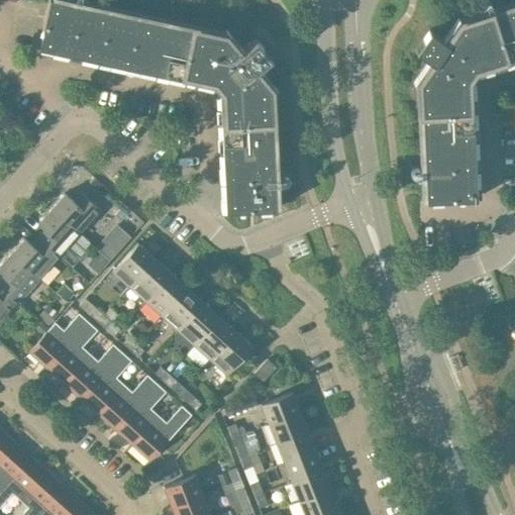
[(76,50),(86,6),(60,0),(52,0),(42,42),(76,50)]
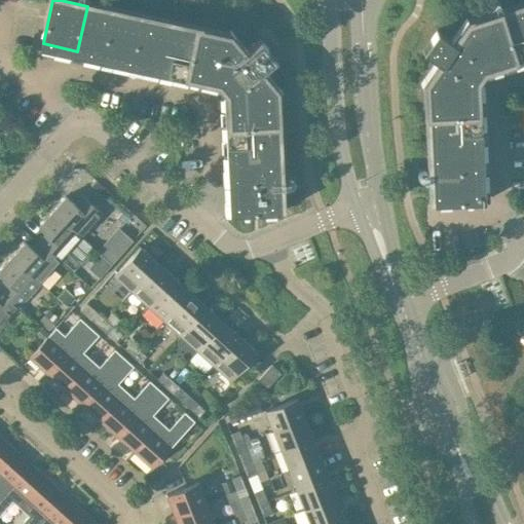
[(108,58),(117,12),(87,6),(77,51),(108,58)]
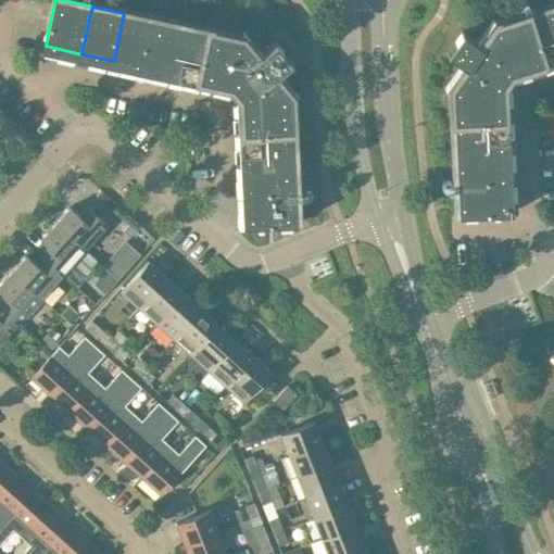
[(553,10),(528,19),(542,65),(553,61),(553,10)]
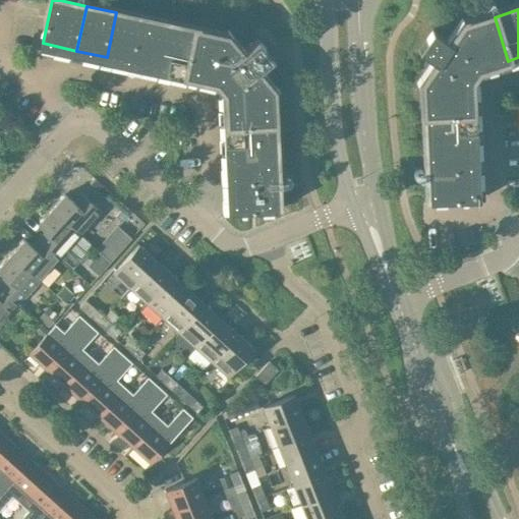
[(136,64),(147,18),(116,12),(107,57),(136,64)]
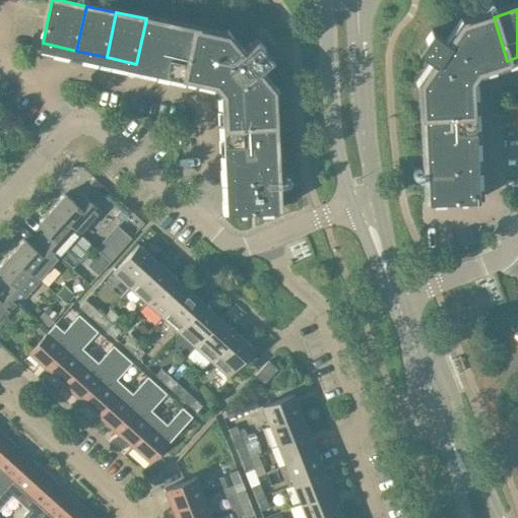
[(507,61),(494,17),(465,25),(478,69),(507,61)]
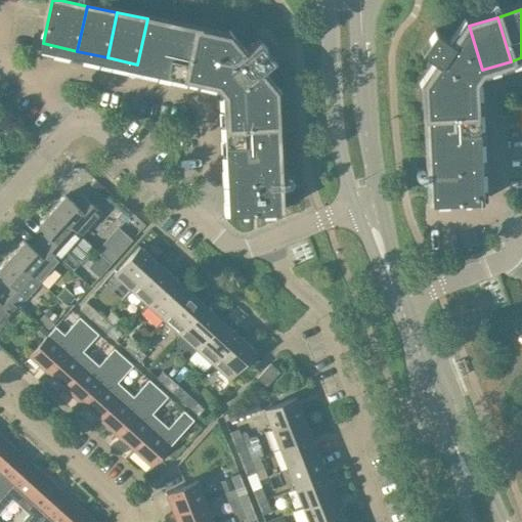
[(166,71),(175,25),(147,18),(137,64),(166,71)]
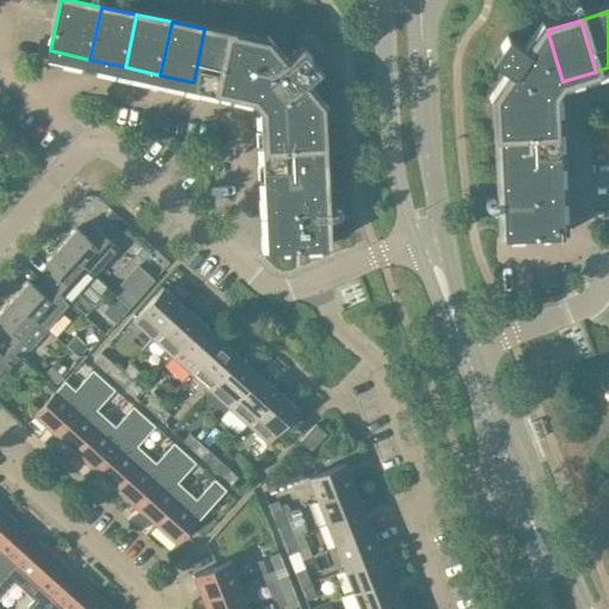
[(227,90),(239,37),(204,29),(194,82),(227,90)]
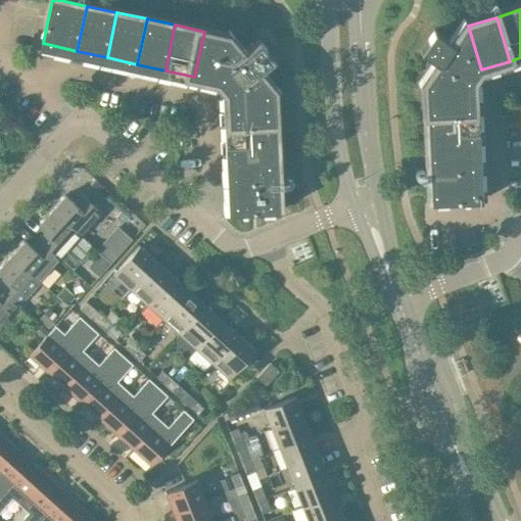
[(481,69),(468,26),(456,45),(437,32),(430,42),(478,76),(481,69)]
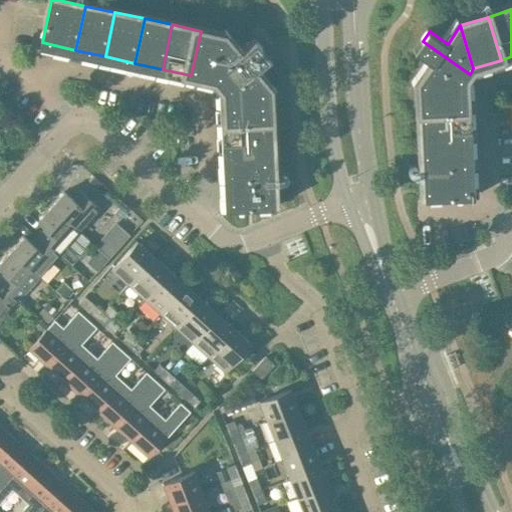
[(217,80),(226,36),(201,31),(191,75),(217,80)]
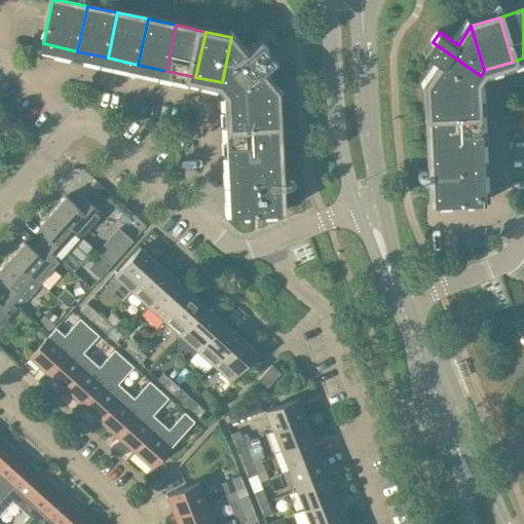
[(226,88),(271,50),(263,40),(247,54),(231,37),(222,82),(226,88)]
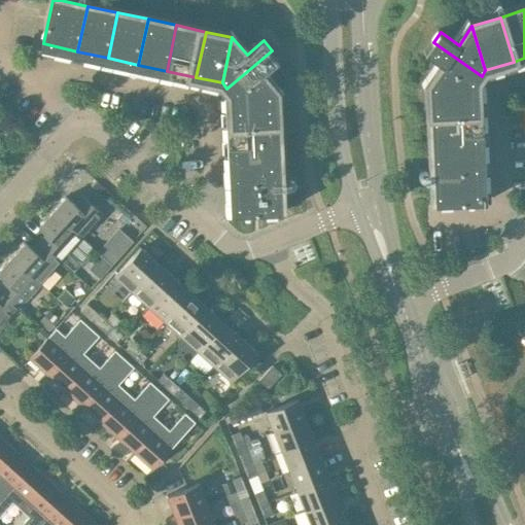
[(482,76),(433,42),(426,53),(445,66),(431,84),(478,81),(482,76)]
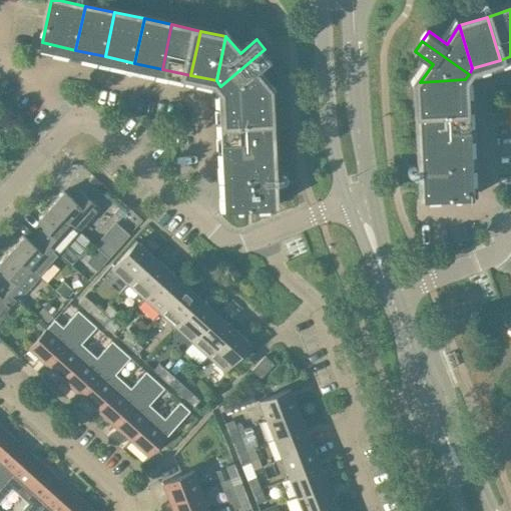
[(273,58),(265,49),(220,86),(225,91),(225,92),(271,89),(256,72),(273,58)]
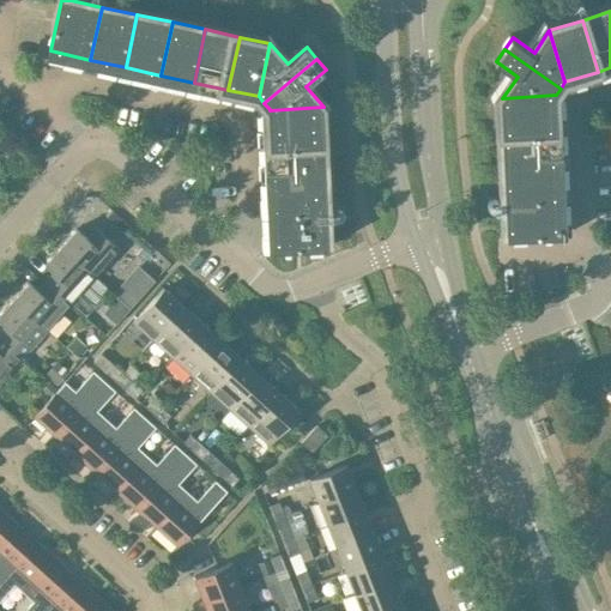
[(557,126),(556,95),(502,98),(503,128),(557,126)]
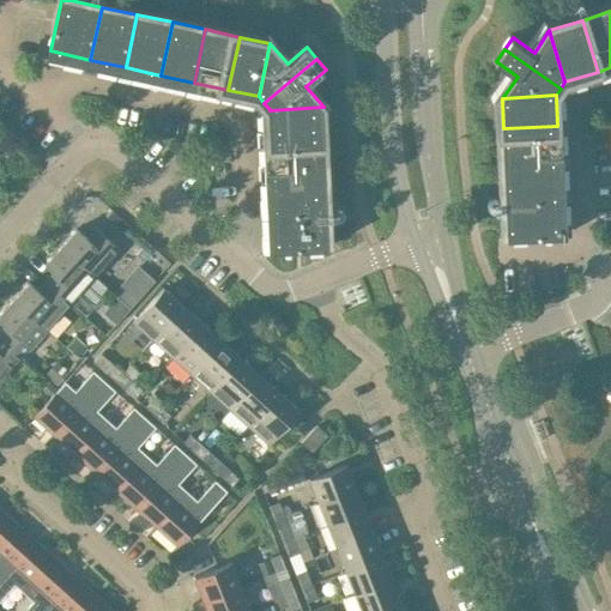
[(325,150),(324,107),(270,110),(271,152),(325,150)]
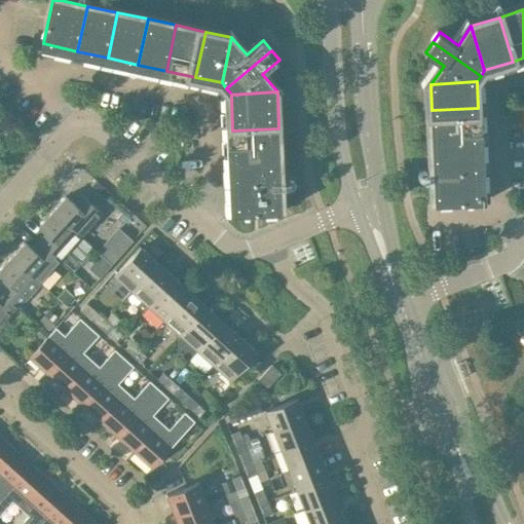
[(479,139),(478,108),(432,110),(433,141),(479,139)]
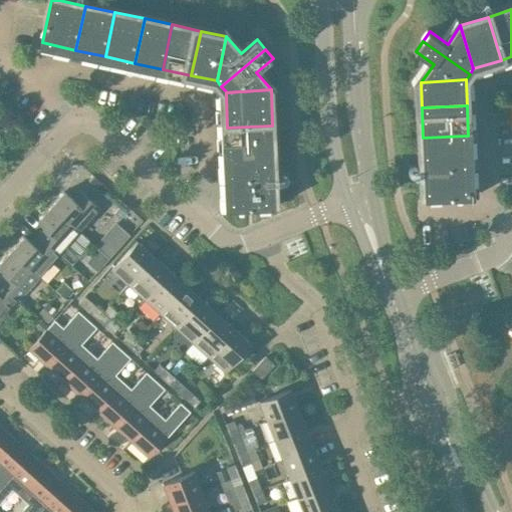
[(274,157),(272,125),(227,128),(229,159),(274,157)]
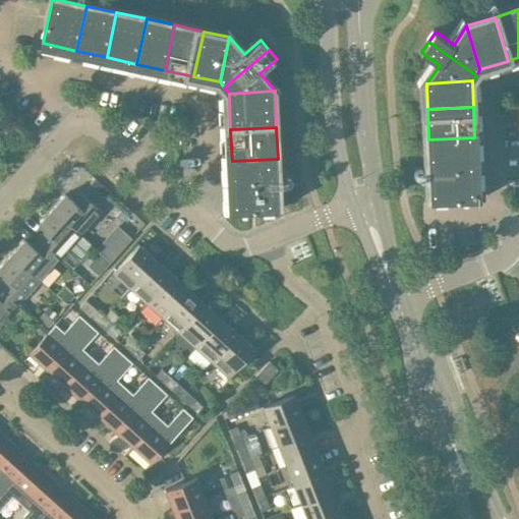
[(476,172),(474,137),(428,139),(430,174),(476,172)]
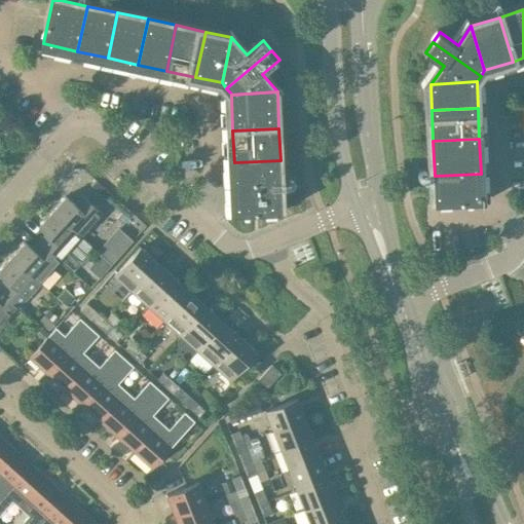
[(282,188),(281,160),(234,162),(235,190),(282,188)]
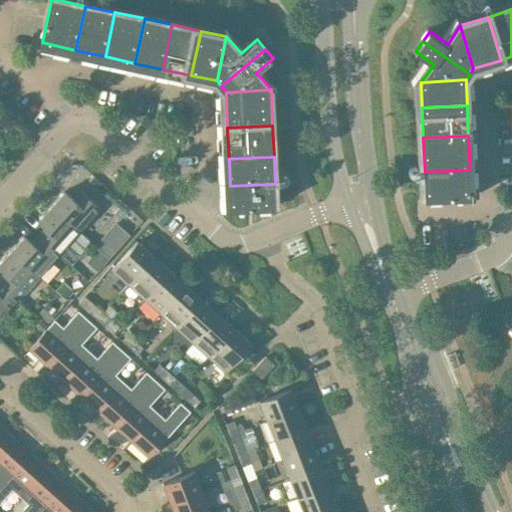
[(471,199),(470,170),(425,172),(426,201),(471,199)]
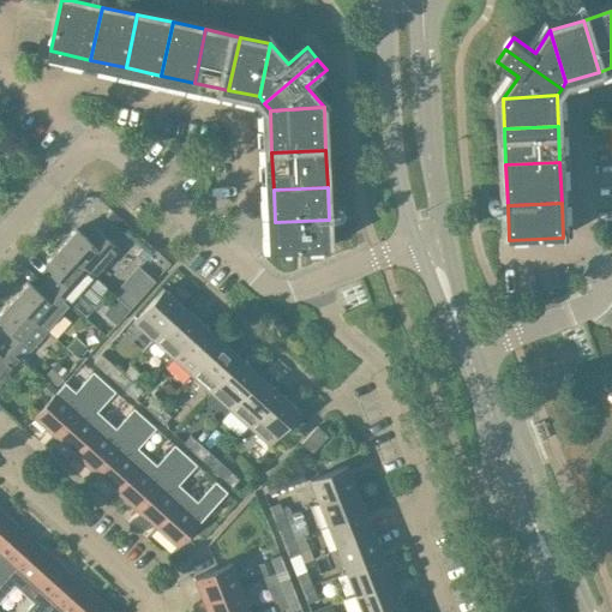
[(330,250),(329,220),(275,222),(276,252),(330,250)]
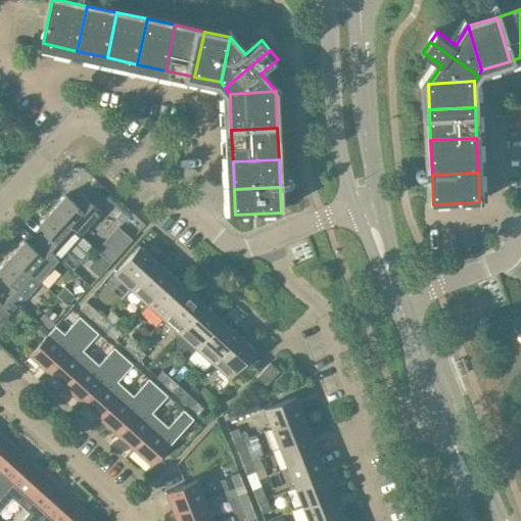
[(83,238),(104,215),(83,195),(76,203),(67,197),(54,211),(83,238)]
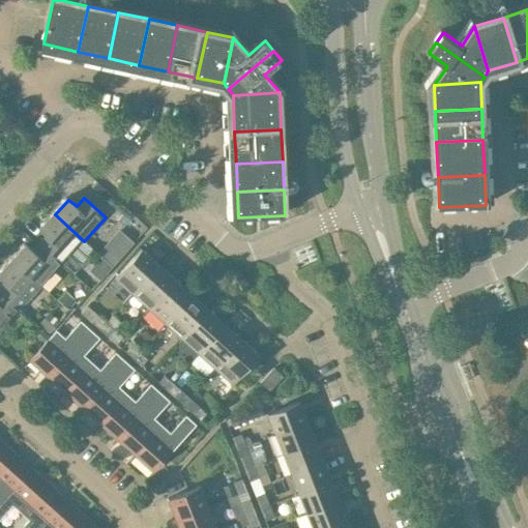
[(63,264),(84,241),(55,214),(40,231),(49,237),(41,244),(63,264)]
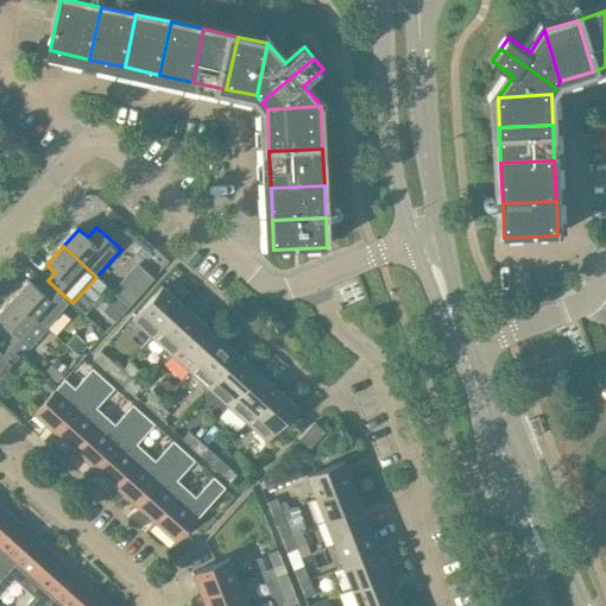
[(109,302),(126,316),(159,279),(144,265),(109,302)]
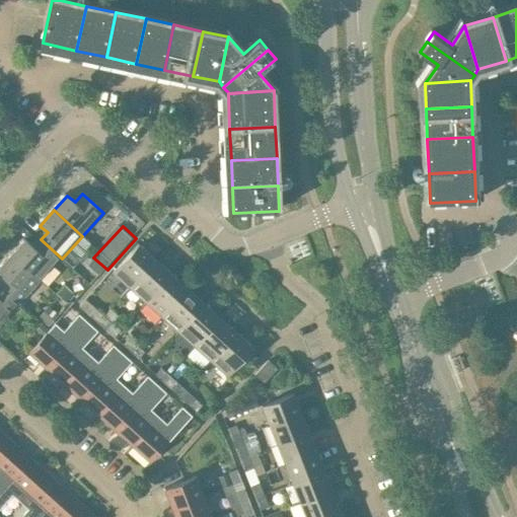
[(42,281),(62,259),(41,239),(34,247),(26,240),(13,255),(42,281)]
